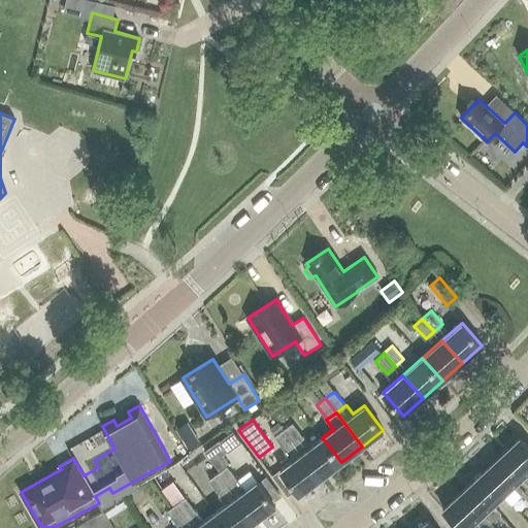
[(293,423),(284,430),(295,444),(301,439),(304,437),(293,423)]
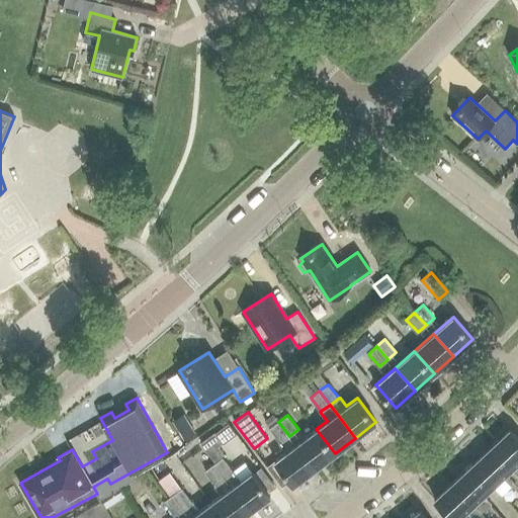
[(173,422),(184,440),(194,433),(183,416),(173,422)]
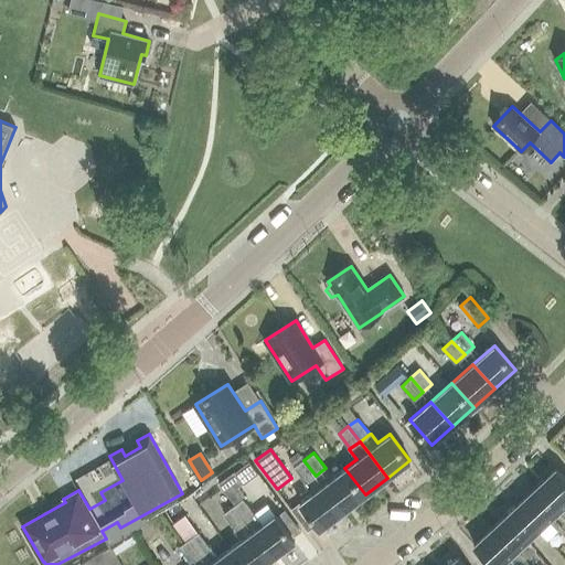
[(306,482),(315,476),(316,476),(304,460),(301,462),(295,467),(306,482)]
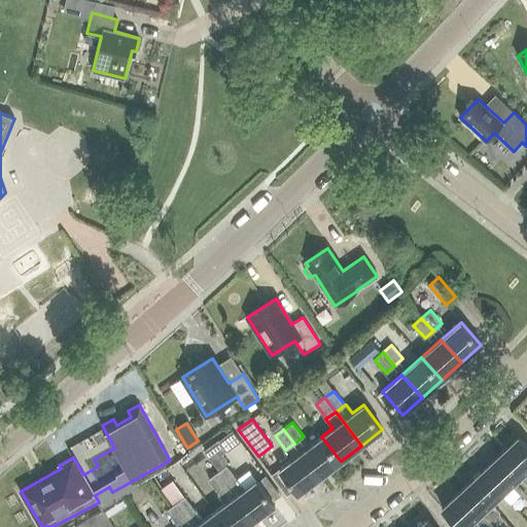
[(301,438),(294,444),(293,444),(301,453),(319,478),(341,461),(321,436),(307,448),(301,438)]
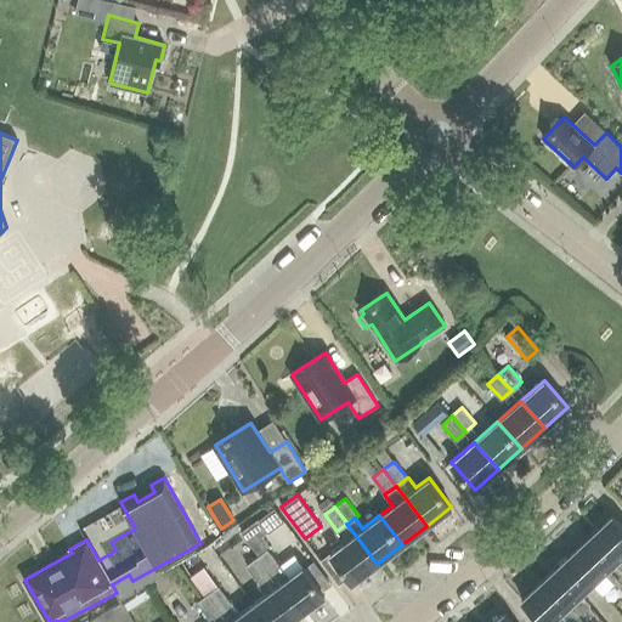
[(621,524),(612,515),(591,536),(621,570),(621,524)]
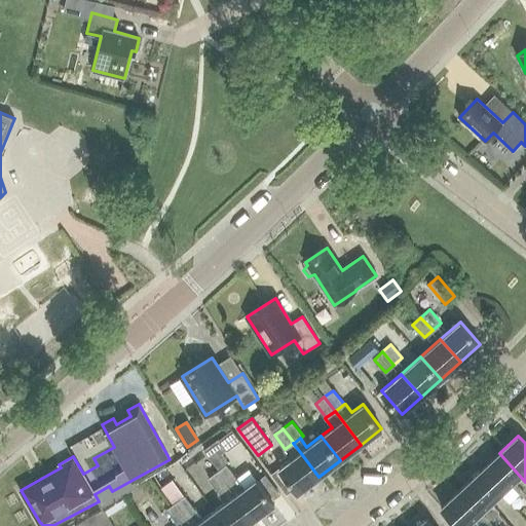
[(218,468),(227,461),(221,453),(226,450),(218,439),(203,449),(218,468)]
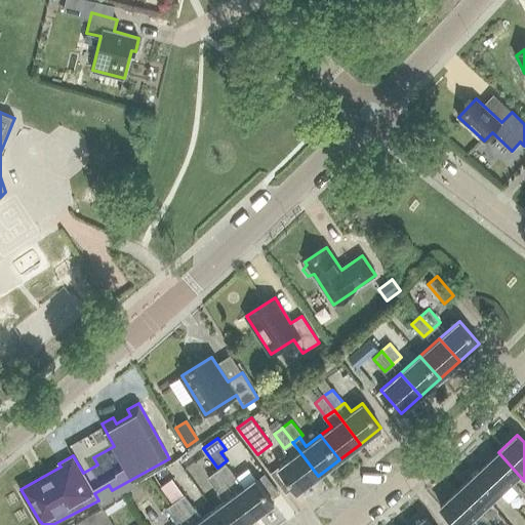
[(318,476),(299,451),(292,442),(284,448),(283,449),(289,458),(278,467),(297,491),(318,476)]
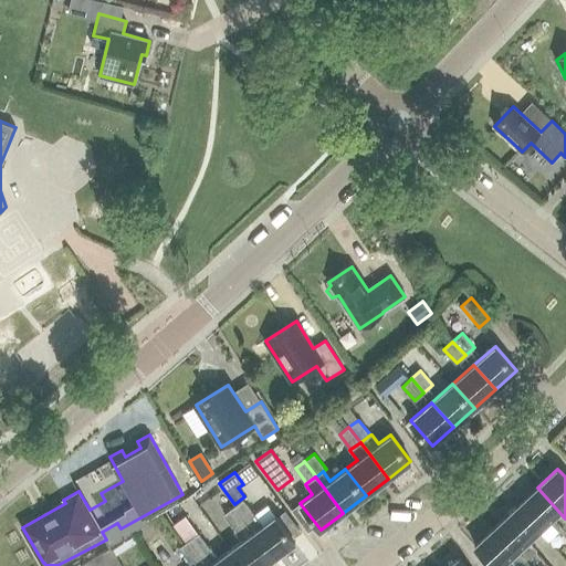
[(565,519),(537,488),(536,488),(516,506),(538,532),(549,521),(558,531),(559,530),(565,523),(565,519)]
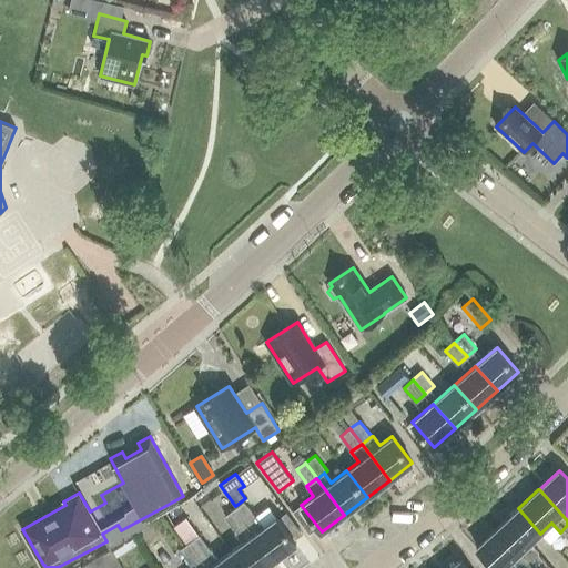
[(186,500),(166,513),(174,525),(193,513),(186,500)]
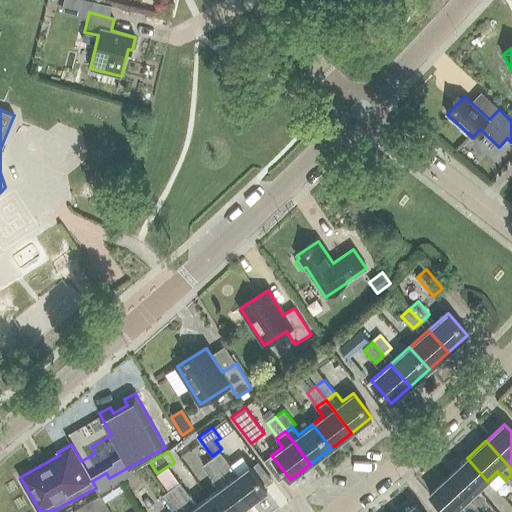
[(212,459),(222,473),(231,466),(220,452),(212,459)]
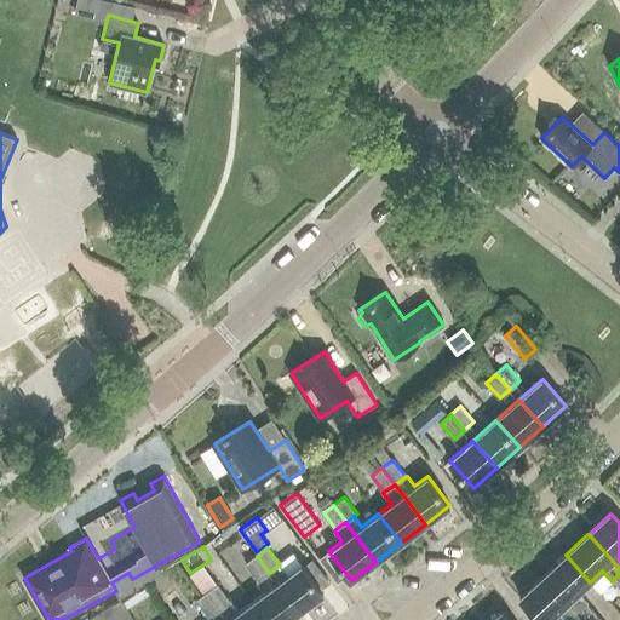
[(566,555),(543,577),(577,613),(586,604),(587,603),(579,593),(590,583),(566,555)]
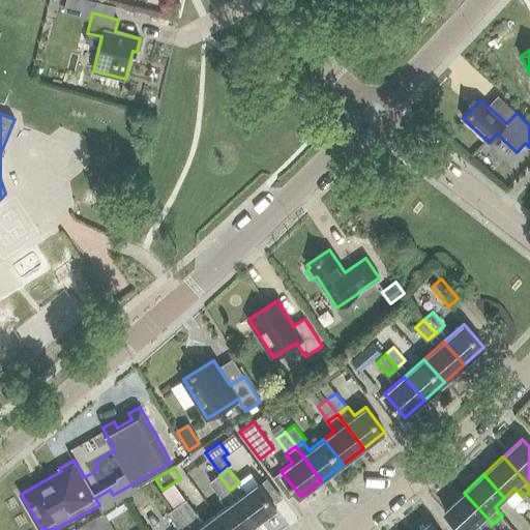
[(221,496),(230,490),(219,475),(210,481),(221,496)]
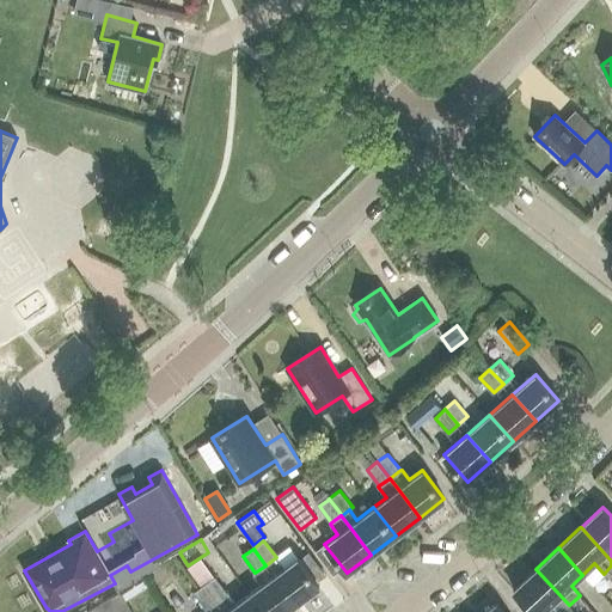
[(295,604),(319,586),(298,557),(285,567),(276,556),(276,557),(265,565),(295,604)]
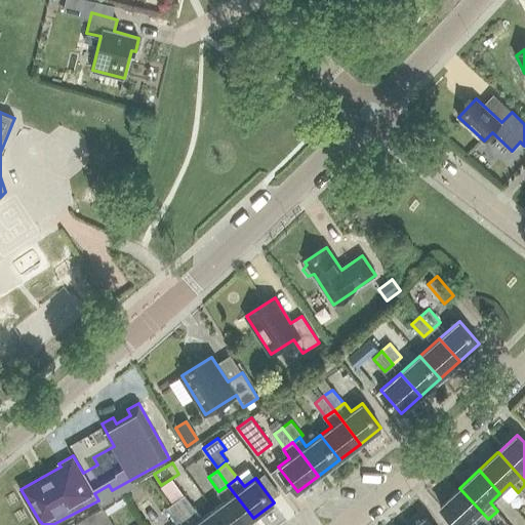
[(225,524),(243,524),(253,518),(228,485),(218,491),(217,492),(225,501),(213,510),(225,524)]
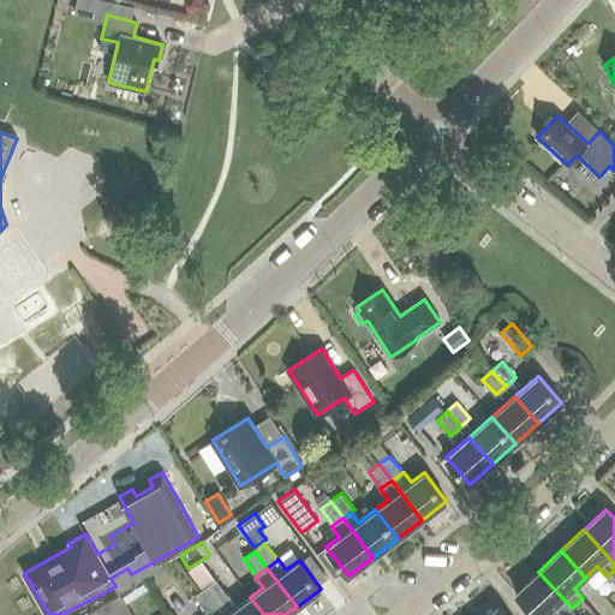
[(538,572),(515,592),(536,614),(544,614),(554,607),(560,614),(565,614),(572,608),(538,572)]
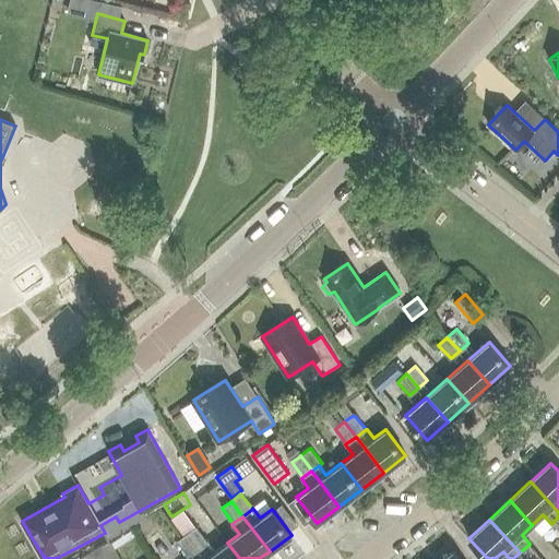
[(187,534),(198,549),(207,543),(195,527),(187,534)]
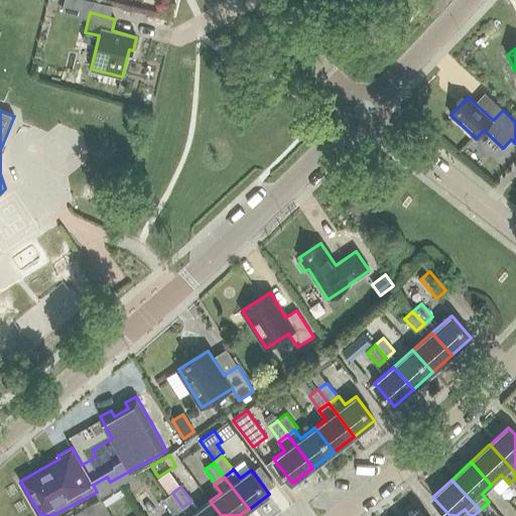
[(154,515),(159,513),(146,491),(134,499),(145,515),(154,515)]
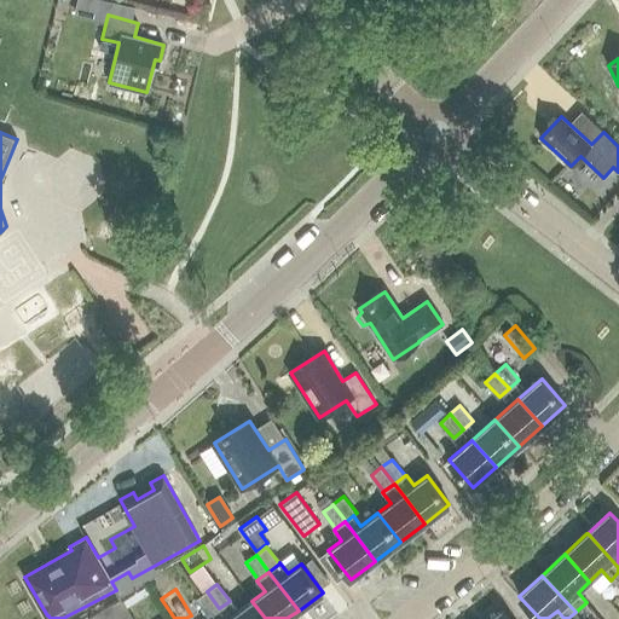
[(208,617),(212,614),(219,608),(207,591),(196,600),(208,617)]
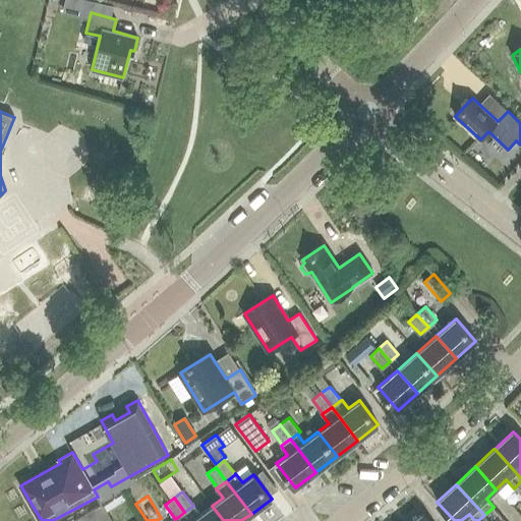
[(74,520),(111,520),(102,504),(74,520)]
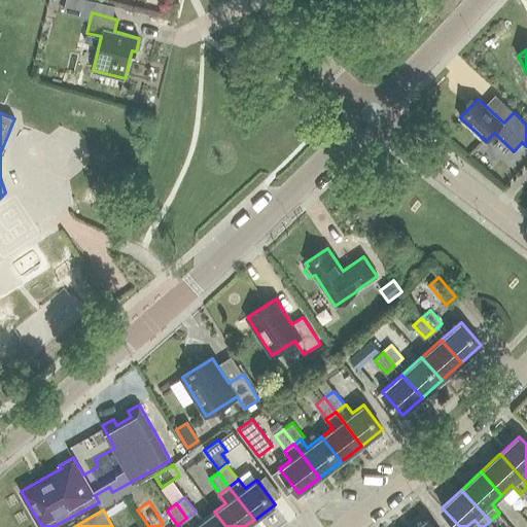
[(192,526),(225,526),(214,512),(203,520),(197,511),(196,512),(186,518),(192,526)]
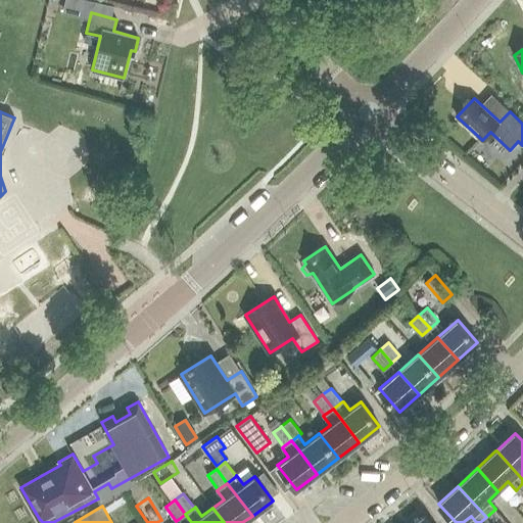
[(486,517),(491,522),(506,522),(507,522),(494,510),(486,517)]
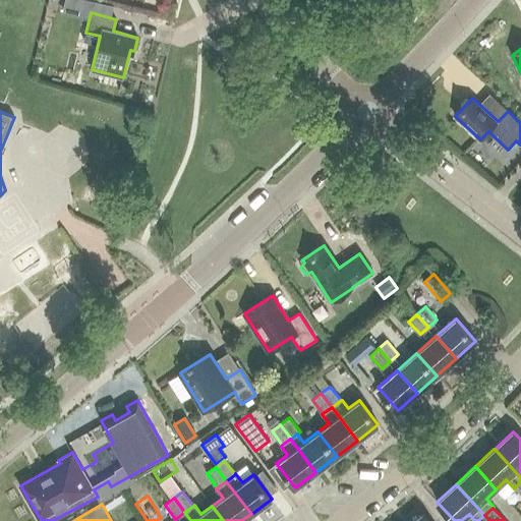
[(180,520),(190,520),(184,512),(178,517),(180,520)]
